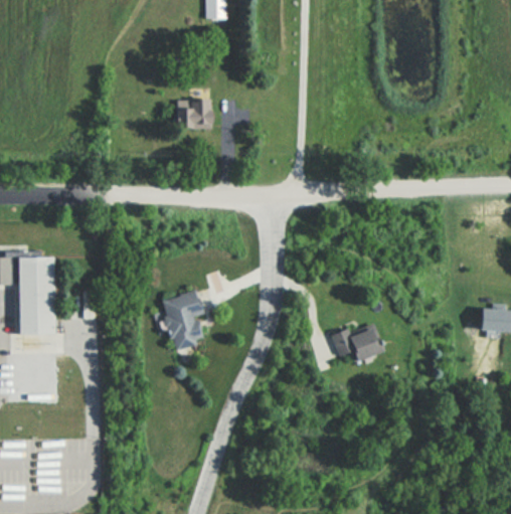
[(225,0),(204,0),(204,18),(225,18),(225,0)]
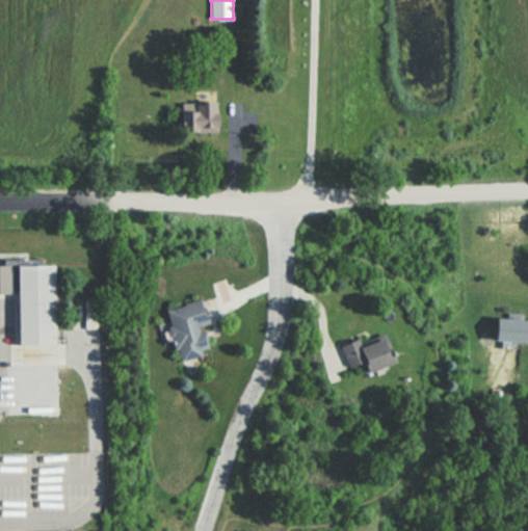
[(184,133),(217,133),(218,103),(184,102),(184,133)]
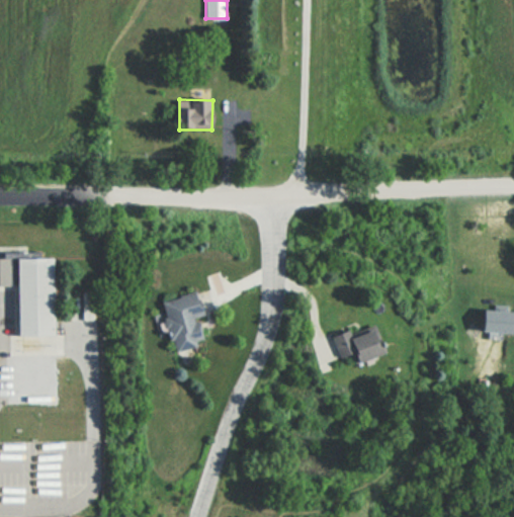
[(57,338),(56,259),(28,259),(28,246),(0,246),(0,286),(20,286),(20,338),(57,338)]
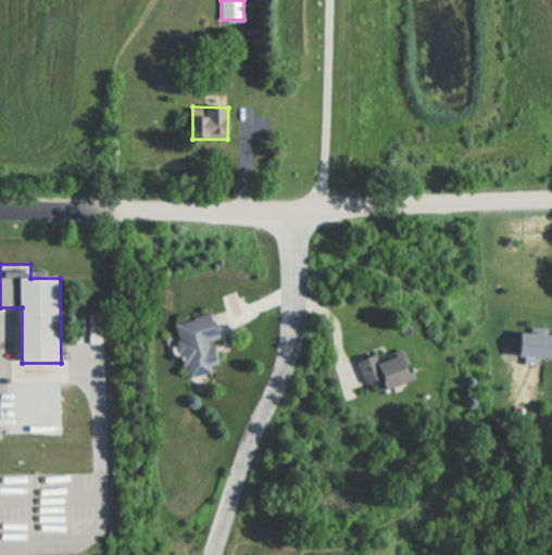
[(173,324),(187,376),(228,365),(214,313),(173,324)]
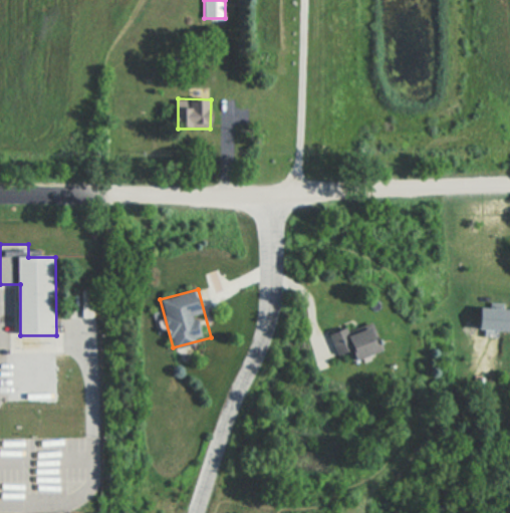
[(344,352),(347,362),(381,351),(371,322),(328,336),(335,355),(344,352)]
